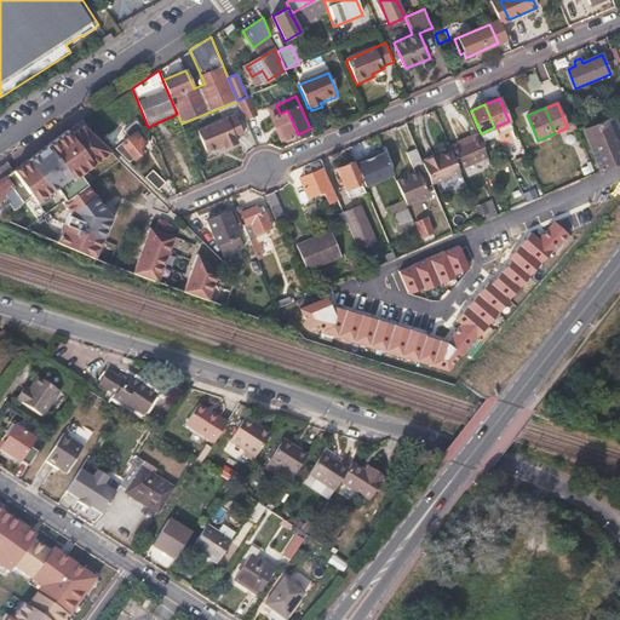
[(197,131),(206,150),(210,151),(216,149),(217,145),(223,143),(224,145),(225,149),(237,143),(235,138),(244,135),(235,115),(197,131)]
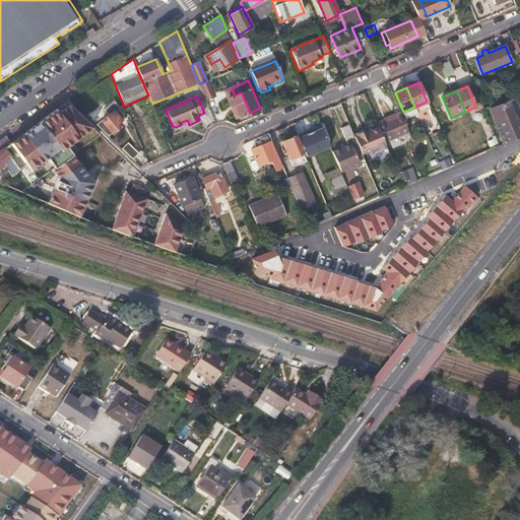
[(519,115),(517,108),(518,107),(515,99),(491,109),(505,143),(519,136),(519,115)]
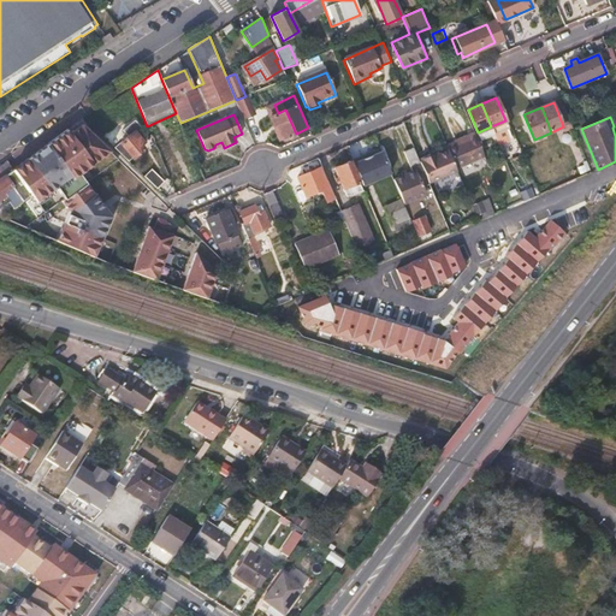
[(55,240),(95,254),(110,215),(75,171),(101,150),(77,118),(11,170),(30,195),(34,196),(53,185),(66,209),(55,240)]
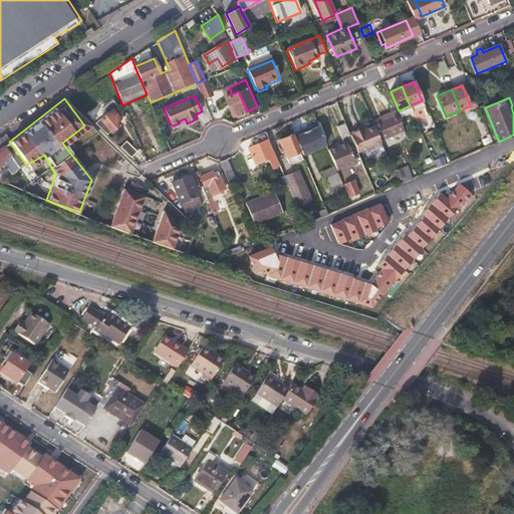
[(107,135),(120,123),(118,121),(120,119),(114,111),(116,110),(112,106),(105,112),(107,114),(96,123),(107,135)]
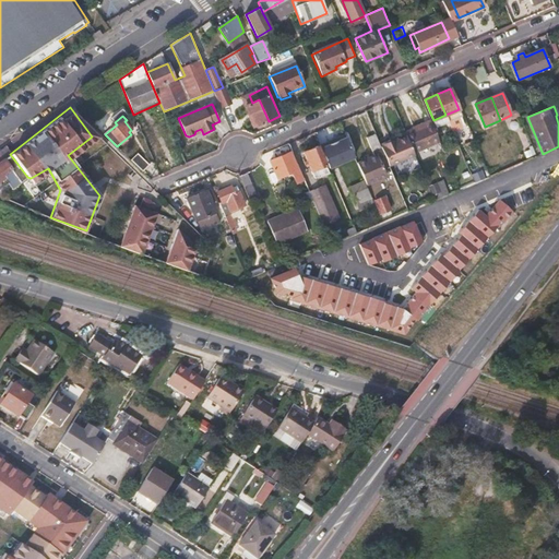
[(414,132),(414,140),(431,133),(426,121),(412,127),(414,132)]
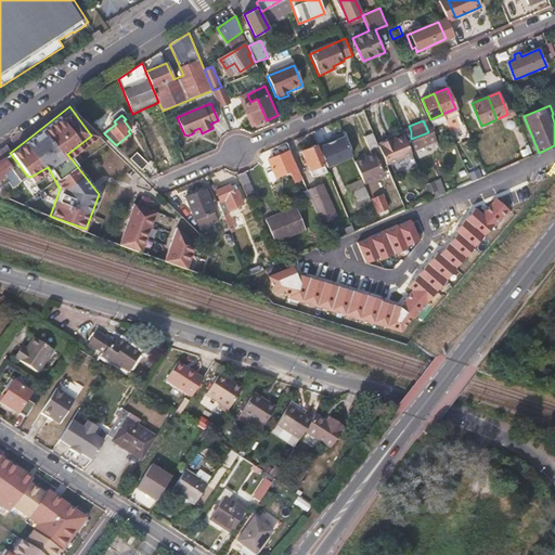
[(441,147),(434,130),(428,132),(411,139),(418,157),(441,147)]
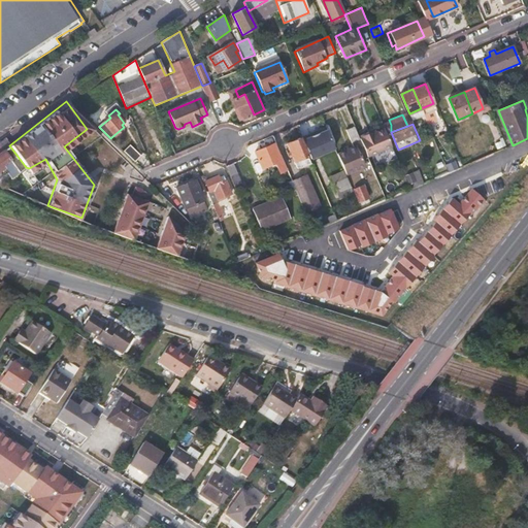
[(326,128),(302,138),(311,158),(335,149),(326,128)]
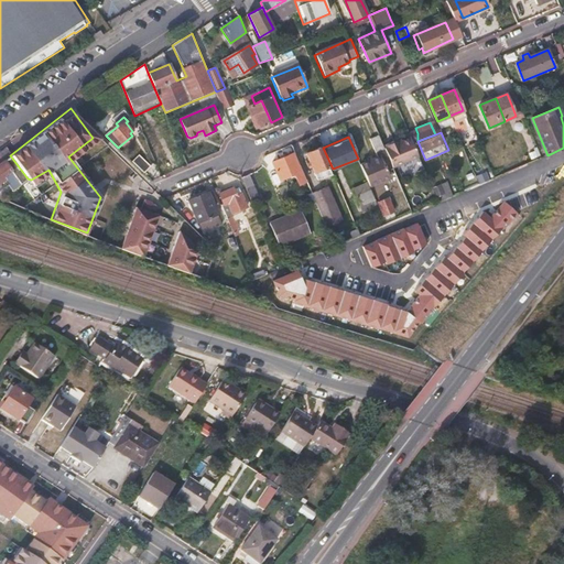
[(386,152),(392,166),(414,158),(408,142),(386,152)]
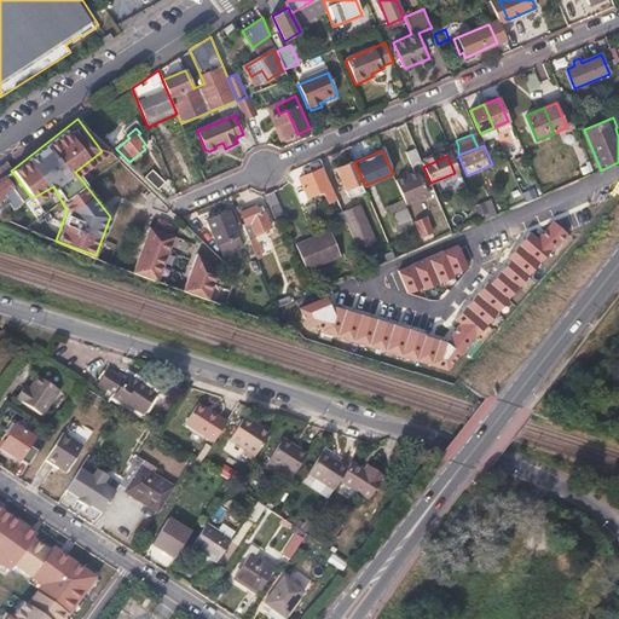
[(427,195),(423,186),(431,183),(423,167),(422,162),(414,166),(417,172),(409,175),(406,172),(403,174),(404,178),(395,181),(405,202),(405,204),(427,195)]
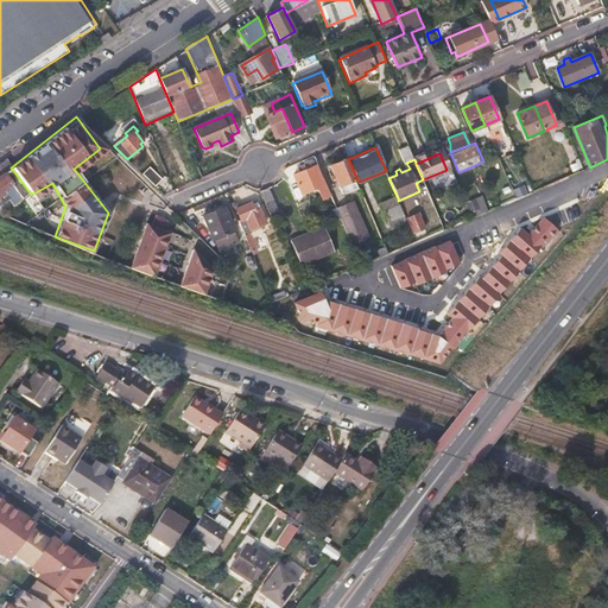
[(358,189),(344,160),(331,166),(344,195),(358,189)]
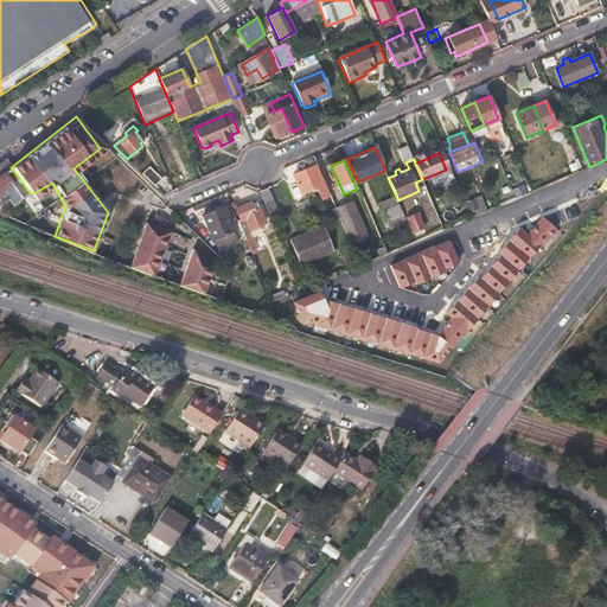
[(328,195),(315,166),(294,176),(302,193),(317,186),(321,198),(328,195)]
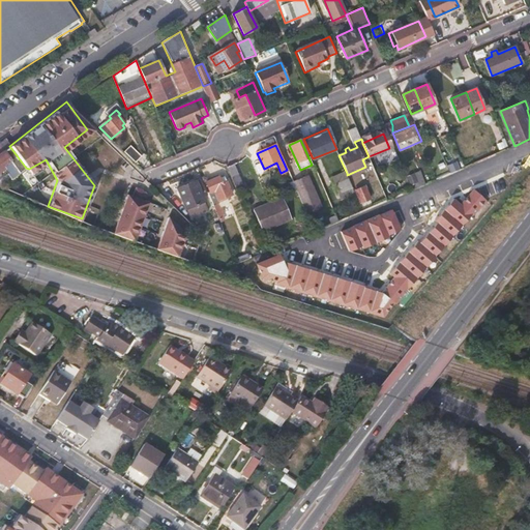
[(26,168),(9,146),(4,151),(19,173),(26,168)]
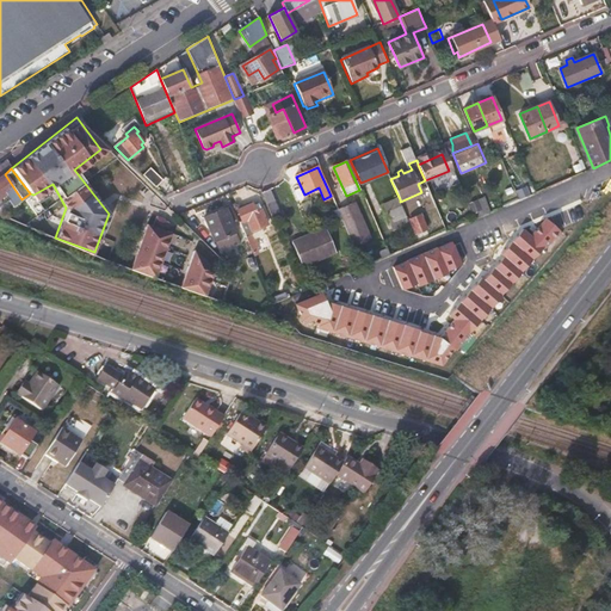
[(162,180),(150,168),(143,176),(156,187),(162,180)]
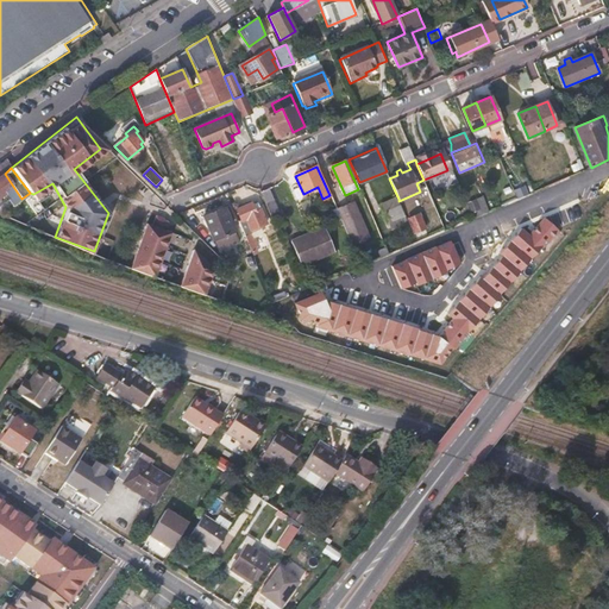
[(22,199),(5,174),(0,176),(0,188),(0,189),(4,188),(10,199),(13,205),(22,199)]
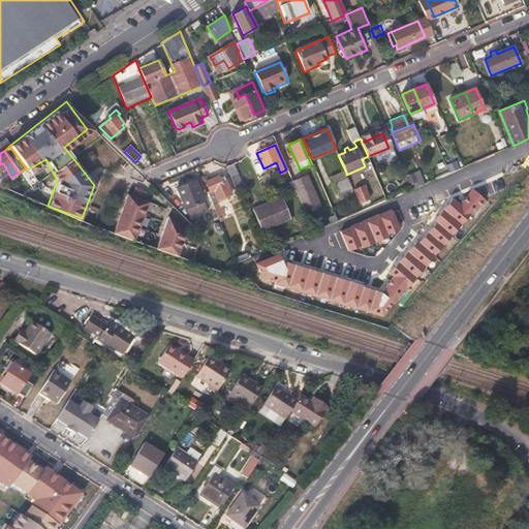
[(0,178),(8,173),(3,163),(0,164),(0,163),(0,178)]
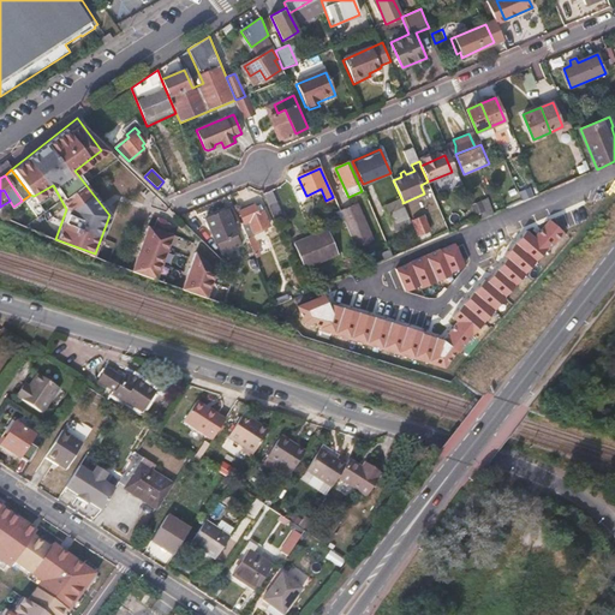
[(487,197),(472,204),(478,216),(493,210),(487,197)]
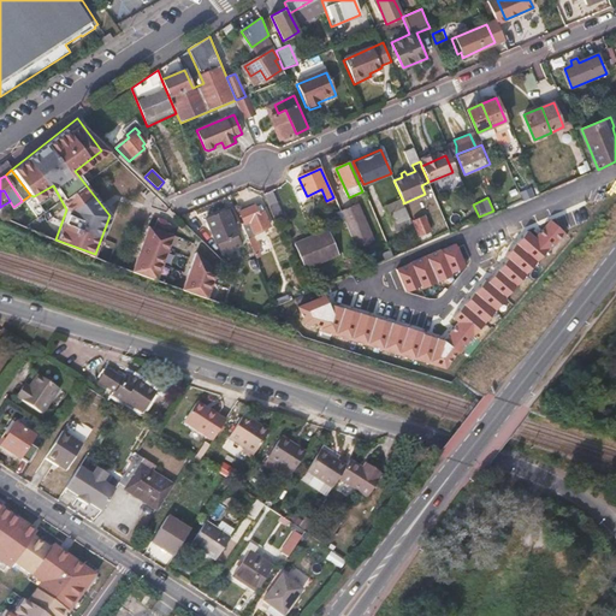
[(0,217),(13,207),(10,201),(0,207),(0,217)]
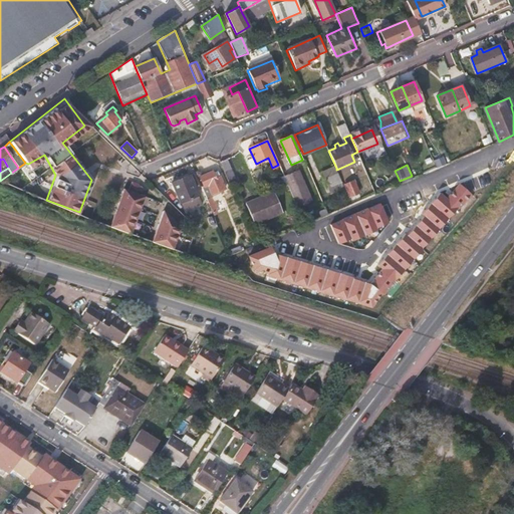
[(343,185),(336,170),(336,168),(322,174),(331,194),(344,188),(343,185)]
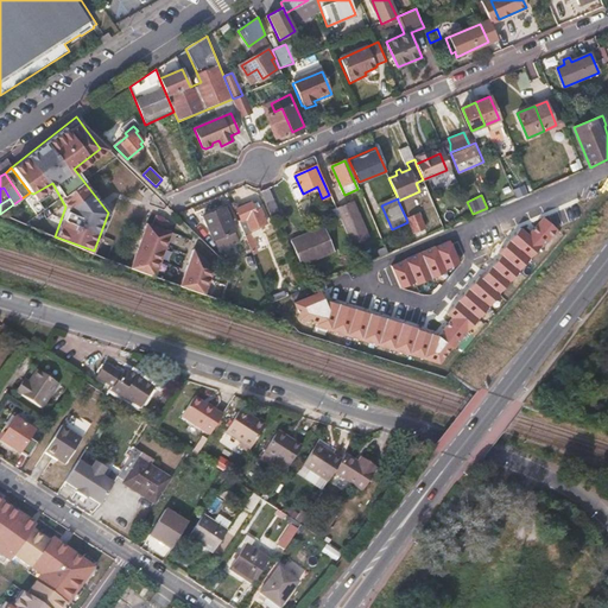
[(280,214),(273,200),(268,202),(274,216),(280,214)]
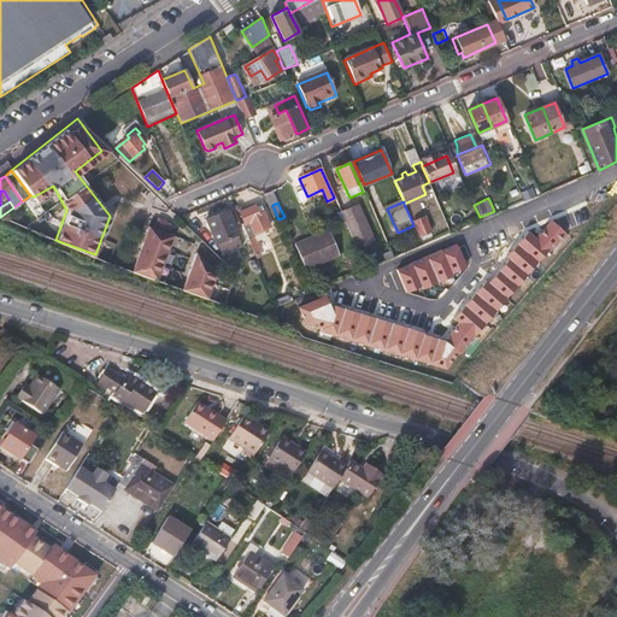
[(319,218),(313,203),(307,205),(315,221),(319,218)]
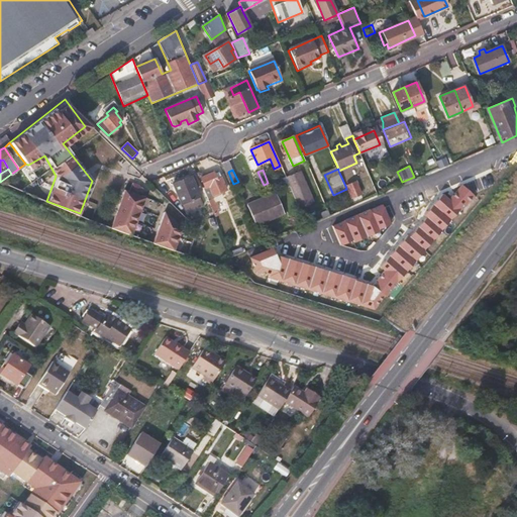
[(314,201),(301,171),(287,178),(299,207),(314,201)]
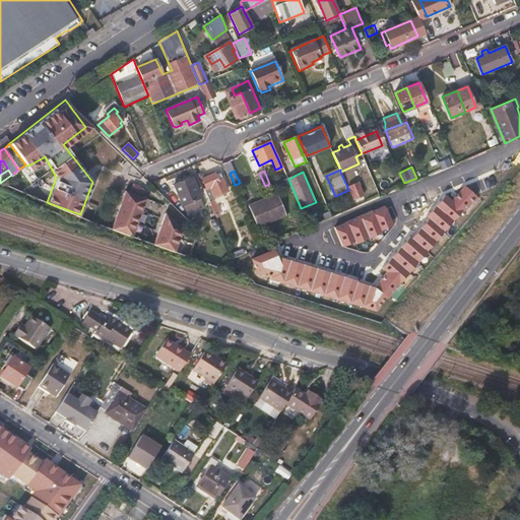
[(225,200),(222,193),(229,190),(223,178),(218,180),(215,173),(203,178),(208,190),(205,191),(214,213),(221,210),(218,203),(225,200)]
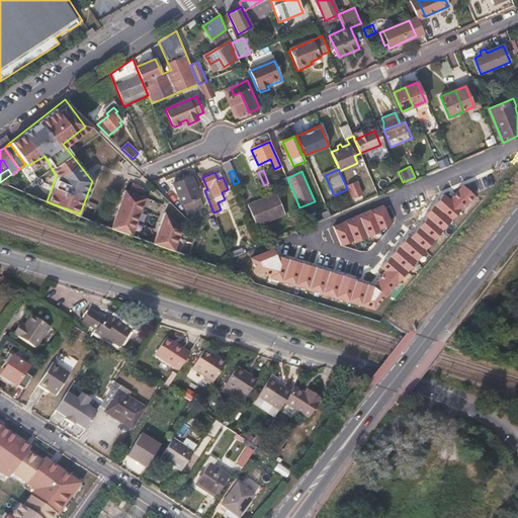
[(199,196),(191,177),(173,184),(177,192),(180,199),(182,203),(188,201),(198,196),(199,196)]
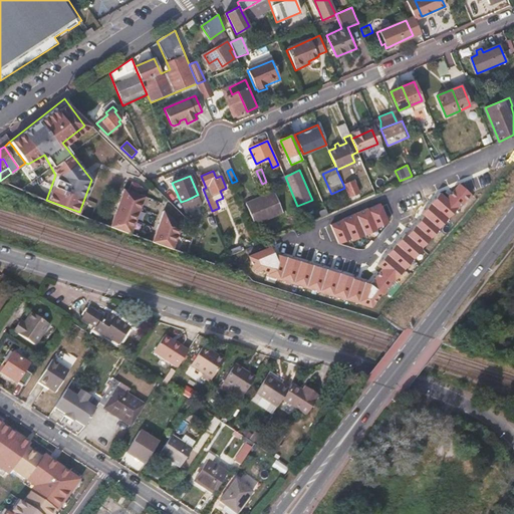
[(360,193),(354,180),(343,185),(344,188),(348,198),(360,193)]
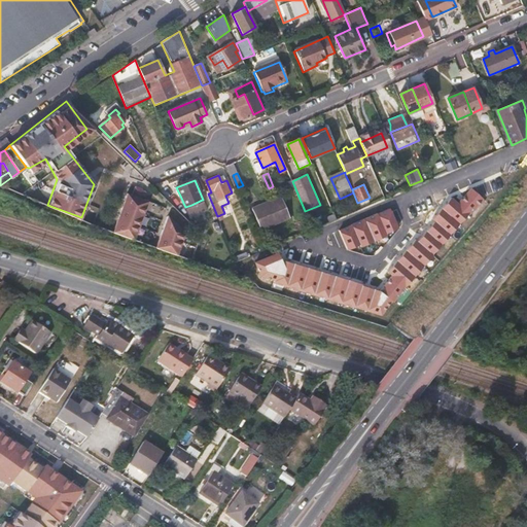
[(112,232),(135,239),(148,200),(143,198),(145,191),(134,187),(132,194),(127,192),(112,232)]
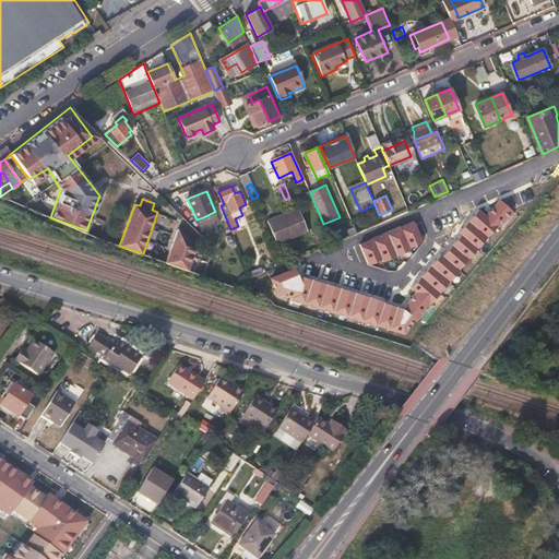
[(500,200),(486,215),(498,227),(512,212),(500,200)]
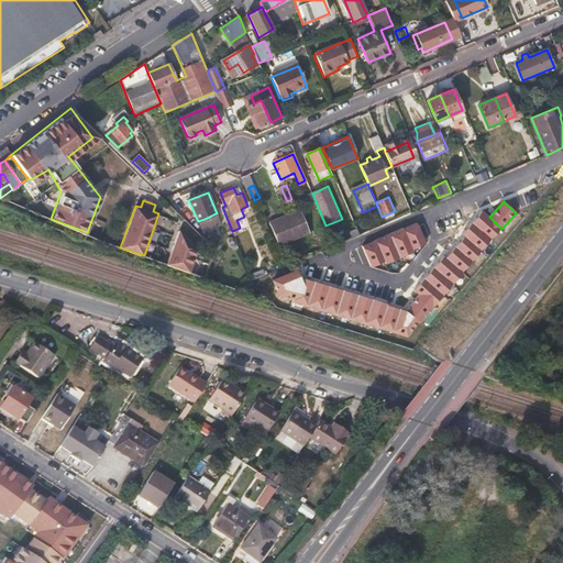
[(196,217),(192,209),(180,214),(187,221),(196,217)]
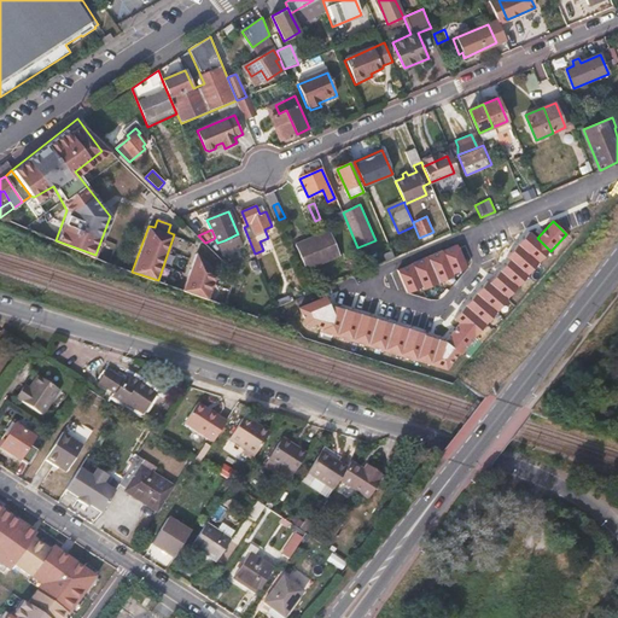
[(307,269),(340,255),(330,231),(296,245),(307,269)]
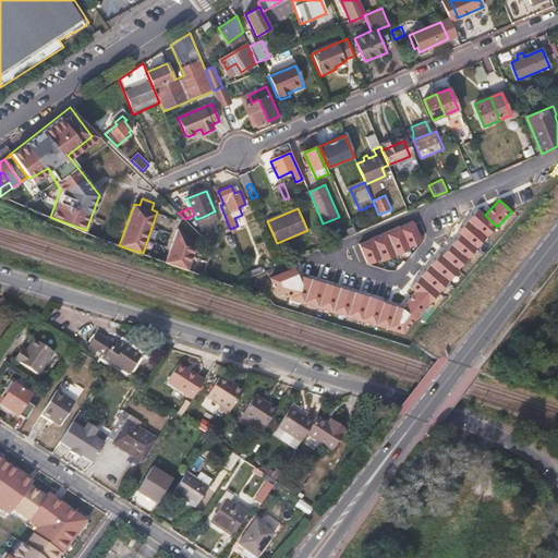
[(485,215),(480,210),(470,221),(487,237),(497,227),(485,215)]
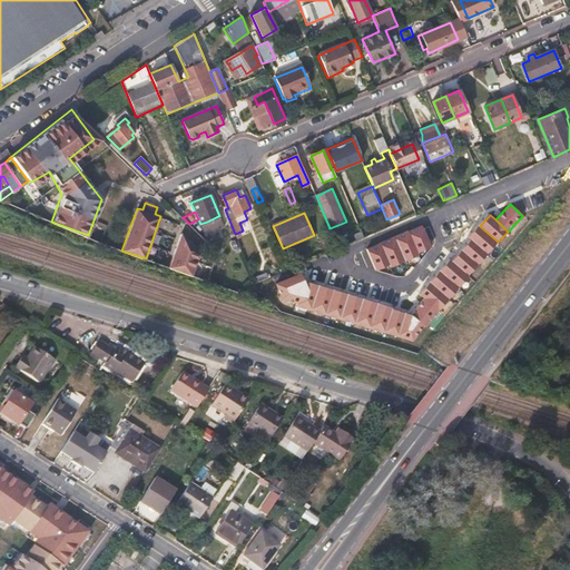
[(223,226),(218,216),(207,222),(210,232),(223,226)]
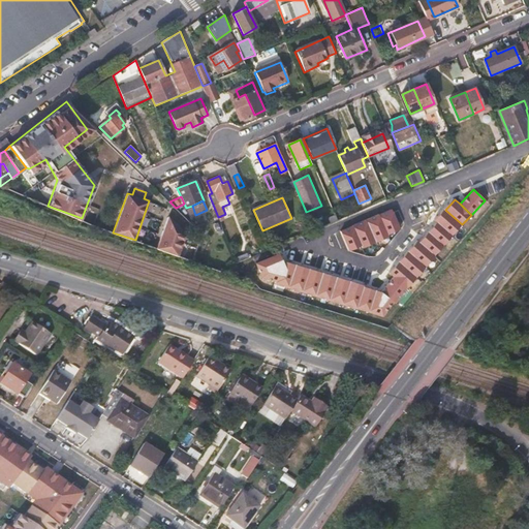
[(340,220),(362,211),(360,206),(336,216),(338,221),(340,220)]
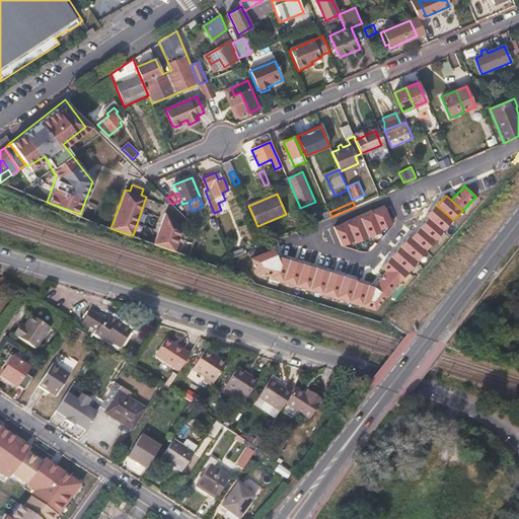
[(382,231),(393,225),(385,206),(373,210),(382,231)]
